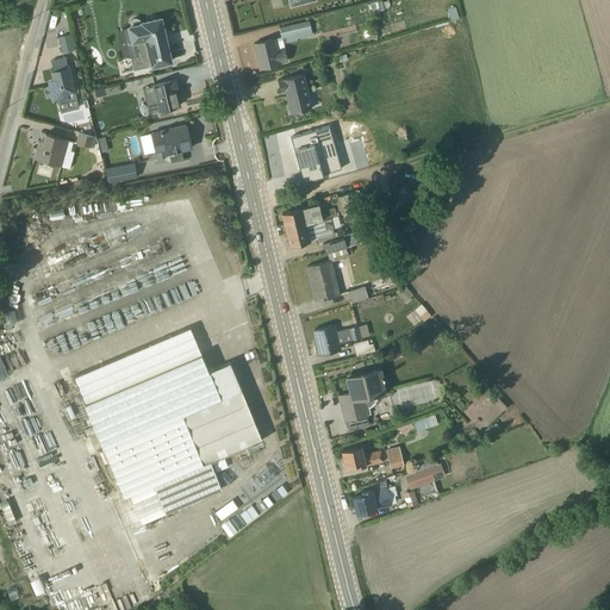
[(455,10),(448,11),(452,22),(458,19),(455,10)]
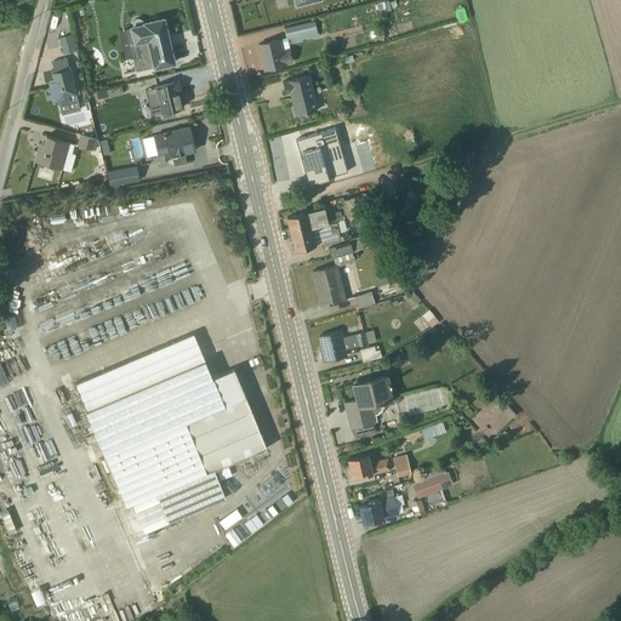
[(160,66),(172,62),(163,18),(146,23),(141,20),(138,18),(136,18),(134,20),(132,22),(132,26),(129,27),(131,41),(126,43),(130,58),(131,58),(134,72),(160,66)]
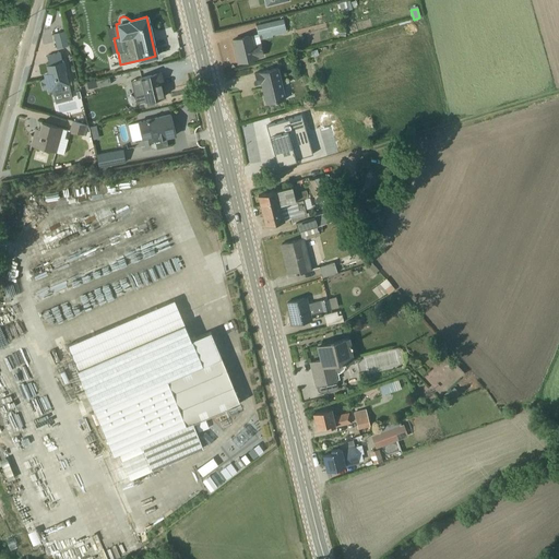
[(283,20),(256,25),(257,34),(233,39),(233,43),(236,58),(237,62),(237,63),(263,57),(259,40),(272,37),(272,36),(285,32),(283,20)]
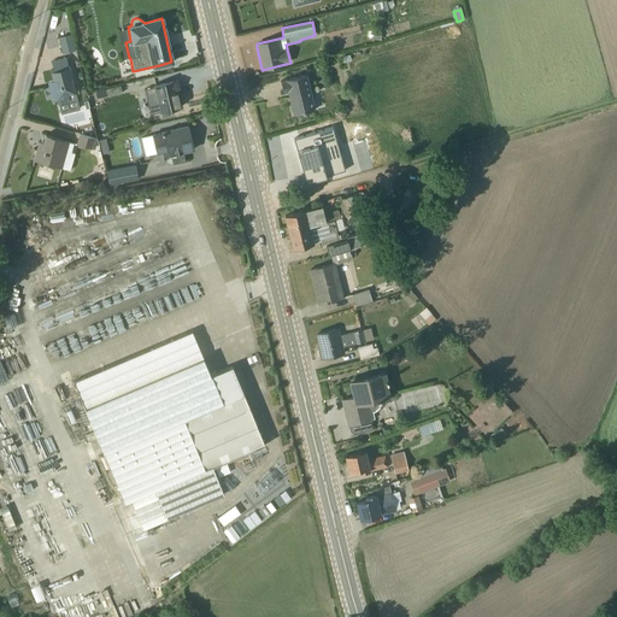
[(58,37),(62,53),(75,50),(70,34),(58,37)]
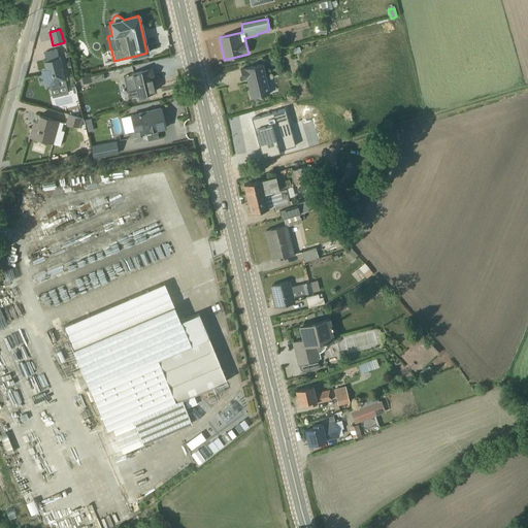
[(56,50),(43,53),(45,61),(43,61),(46,73),(38,75),(40,85),(44,84),(45,88),(59,85),(58,80),(64,79),(56,50)]
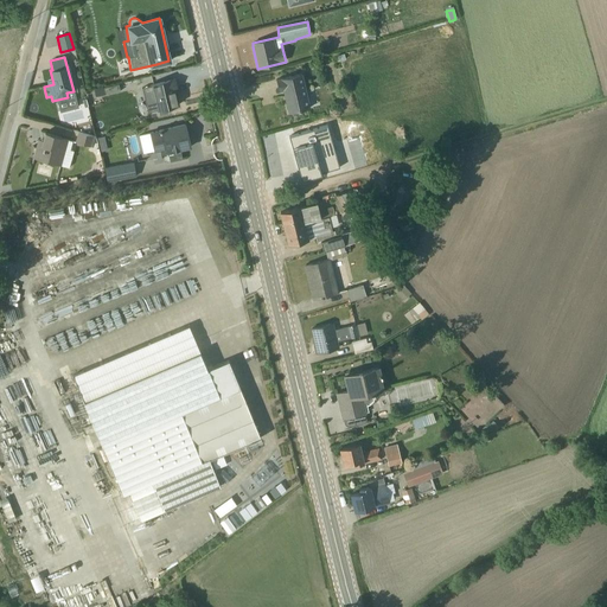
[(149,85),(155,110),(177,104),(173,89),(176,88),(173,80),(171,80),(170,72),(157,75),(159,83),(149,85)]
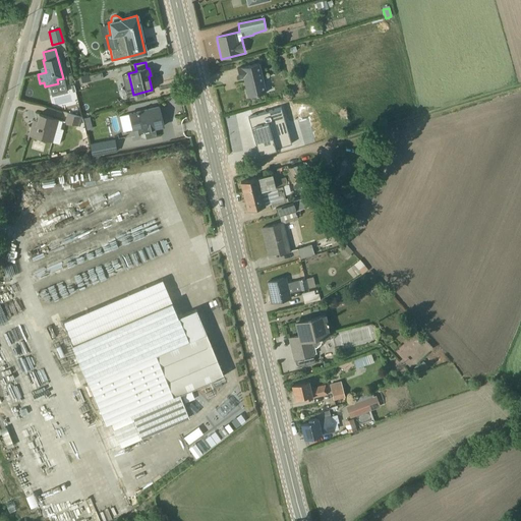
[(247,97),(266,93),(258,63),(236,68),(238,77),(242,76),(247,97)]
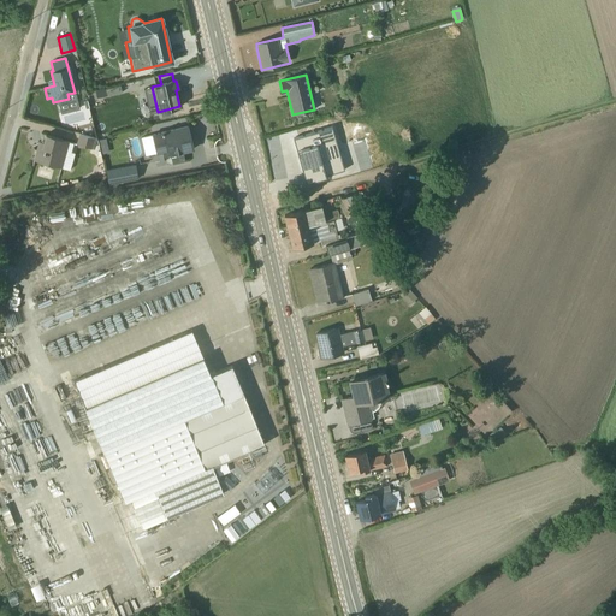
[(141,137),(144,155),(155,153),(155,154),(163,152),(164,157),(170,155),(172,164),(184,160),(182,152),(193,149),(187,126),(141,137)]
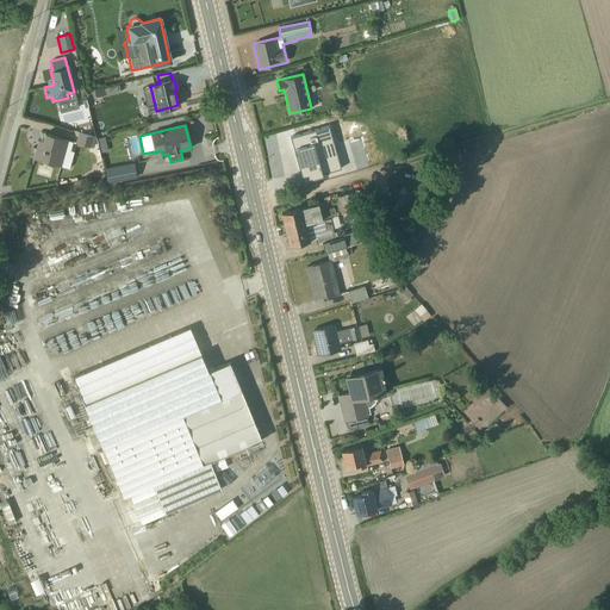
[(322,174),(341,168),(328,126),(290,137),(303,181),(322,175),(322,174)]
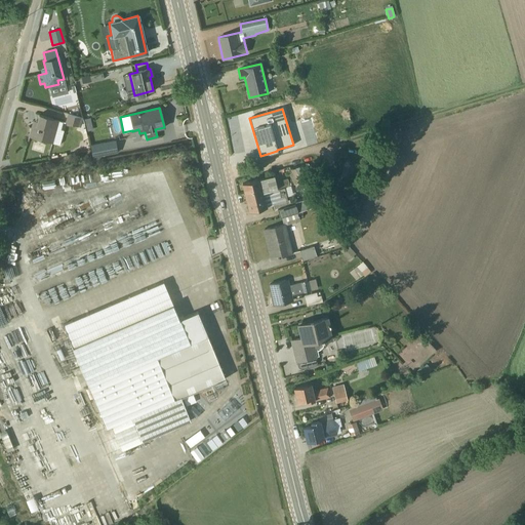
[(64,123),(80,127),(82,118),(67,114),(64,123)]
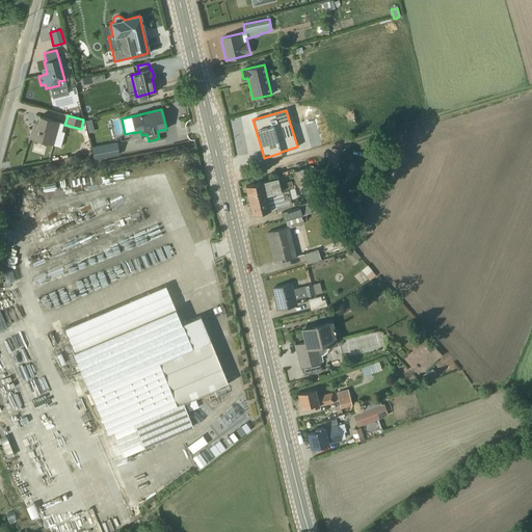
[(31,129),(28,141),(28,142),(29,138),(59,147),(63,132),(60,131),(62,124),(59,123),(59,122),(40,116),(35,130),(28,128),(31,129)]
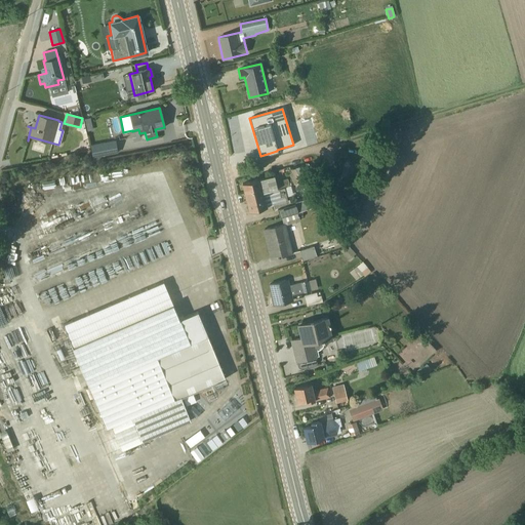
[(91,130),(89,118),(83,120),(85,131),(91,130)]
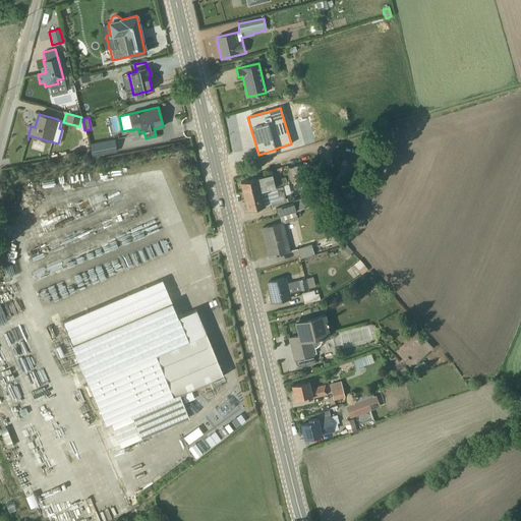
[(89,140),(90,154),(115,153),(115,139),(89,140)]
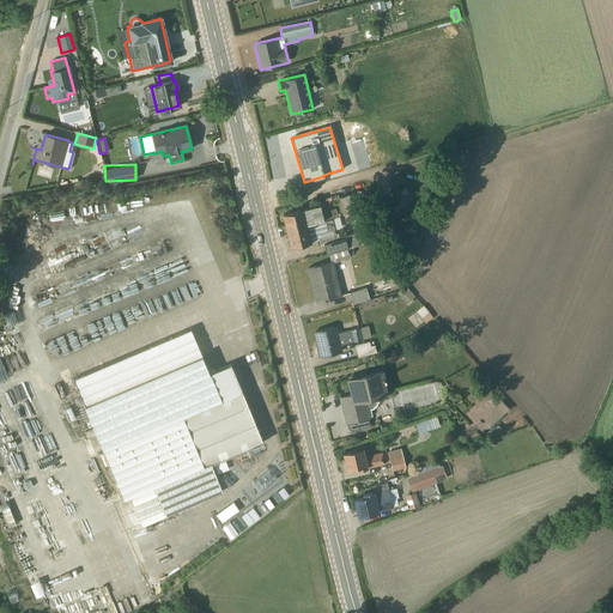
[(343,216),(368,208),(363,198),(358,190),(353,193),(338,198),(340,202),(338,204),(343,216)]
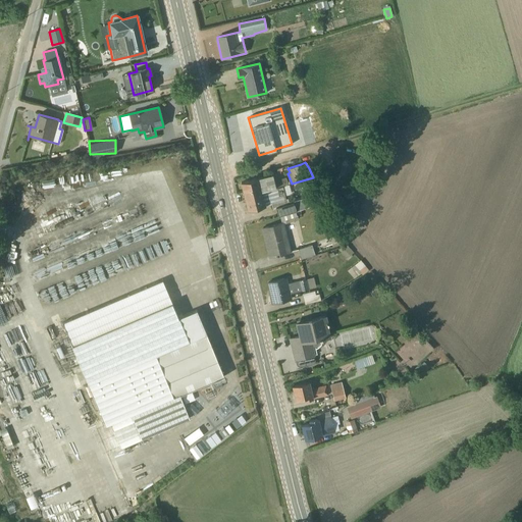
[(299,204),(299,203),(294,202),(293,201),(284,203),(282,195),(278,196),(277,191),(282,190),(281,186),(286,185),(288,185),(285,177),(277,179),(276,173),(288,168),(270,174),(241,183),(248,210),(271,204),(272,208),(275,208),(276,215),(280,215),(320,203),(318,199),(299,204)]
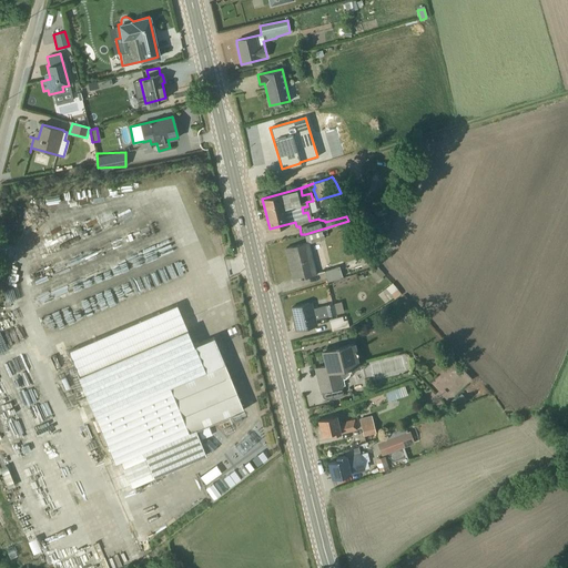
[(322,234),(321,233),(320,230),(304,234),(303,235),(306,243),(284,249),(292,280),(315,273),(308,244),(324,239),(322,234)]
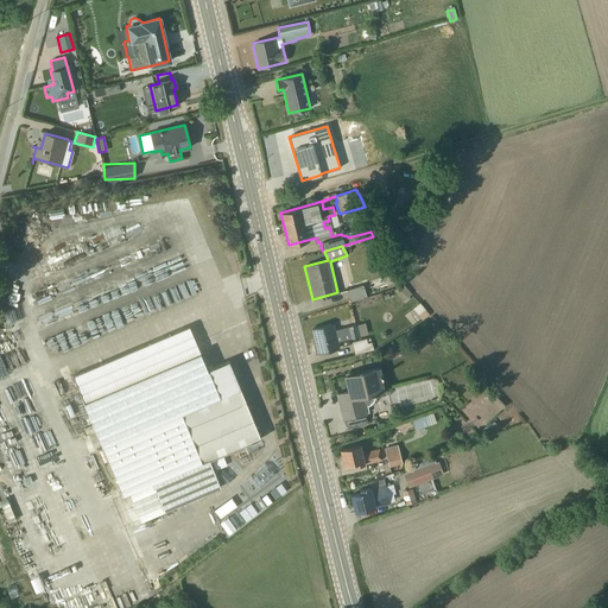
[(350,302),(373,295),(372,293),(368,295),(365,284),(347,291),(350,302)]
